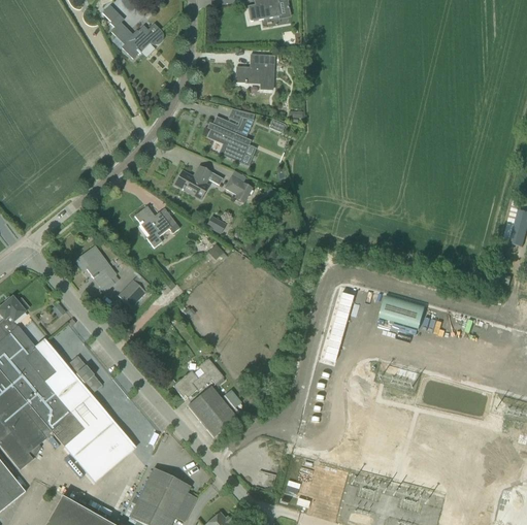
[(282,14),(278,0),(257,0),(258,2),(249,4),(251,20),(282,14)]
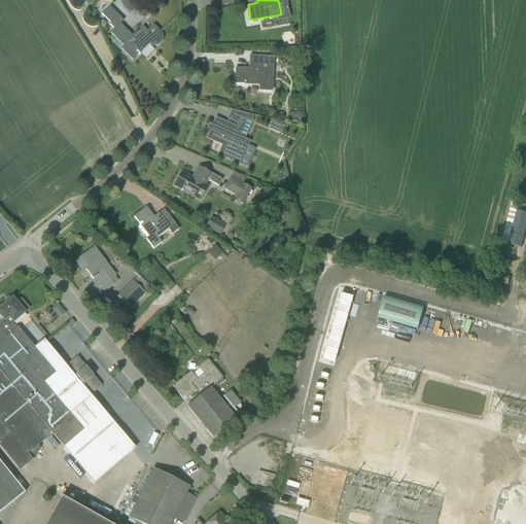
[(162,31),(162,30),(154,23),(148,29),(144,25),(134,34),(120,21),(112,30),(126,43),(123,46),(133,57),(139,50),(140,51),(141,50),(140,49),(149,40),(151,41),(152,42),(153,42),(155,42),(156,42),(159,42),(160,41),(161,40),(162,39),(162,38),(163,38),(163,37),(163,36),(163,35),(163,34),(163,33),(163,32),(162,31)]
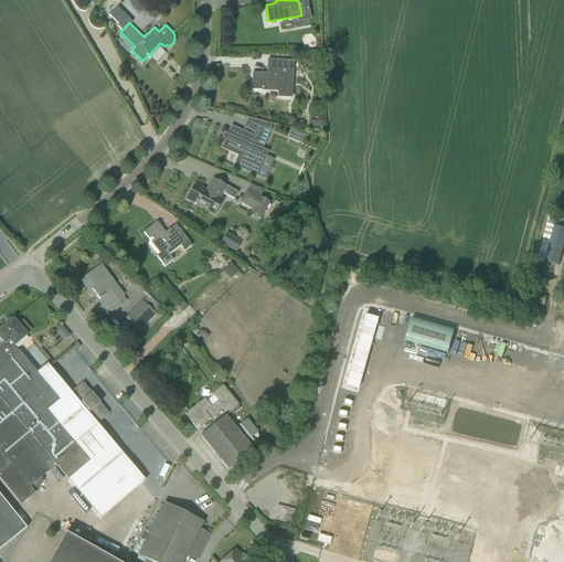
[(279,94),(293,94),(294,57),(268,56),(267,71),(254,70),(253,86),(263,87),(263,88),(264,88),(264,86),(279,87),(279,94)]
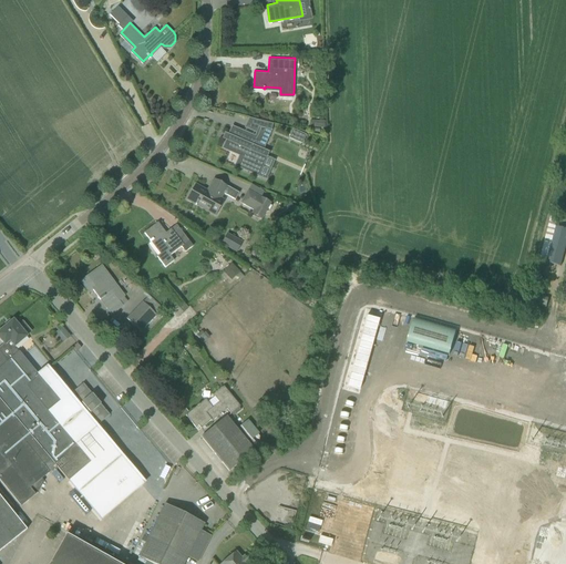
[(224,145),(240,153),(236,163),(258,172),(268,150),(264,147),(273,127),(259,124),(260,125),(256,134),(233,124),(224,145)]
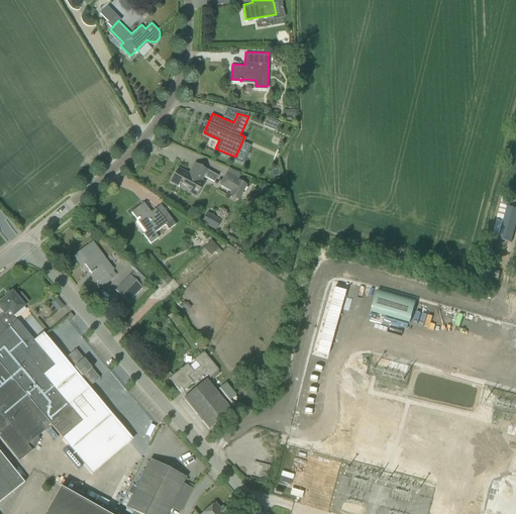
[(277,128),(280,120),(268,115),(264,123),(277,128)]
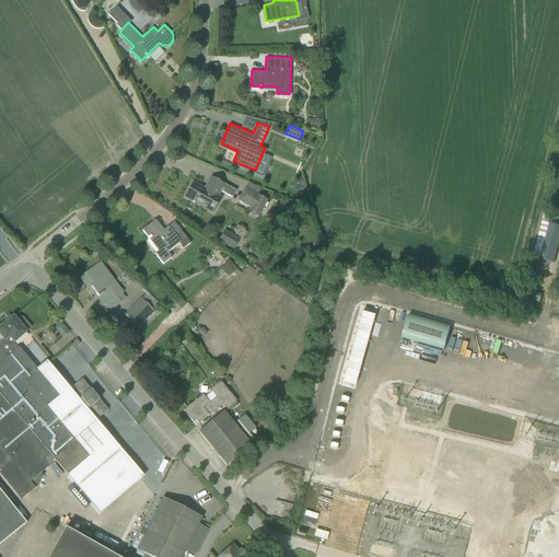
[(194,199),(193,200),(195,200),(196,198),(213,209),(221,195),(217,193),(220,187),(233,194),(236,188),(212,174),(206,186),(194,180),(185,194),(194,199)]
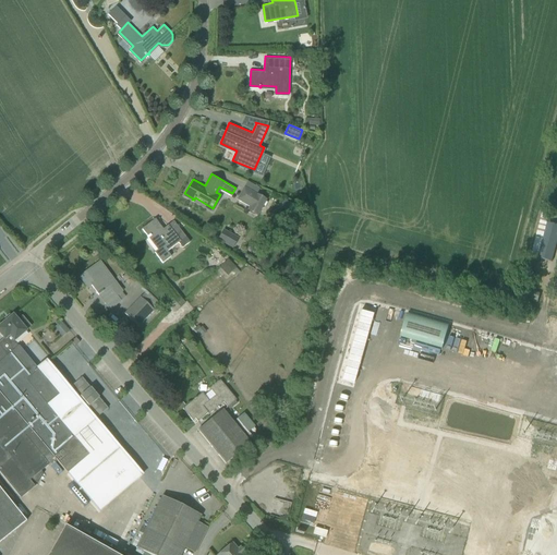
[(251,204),(257,192),(244,184),(238,197),(251,204)]
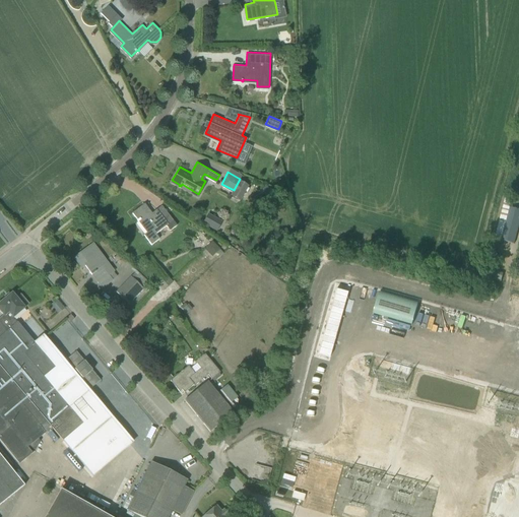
[(518,207),(510,205),(512,196),(506,195),(504,204),(496,237),(515,242),(518,225),(518,207)]
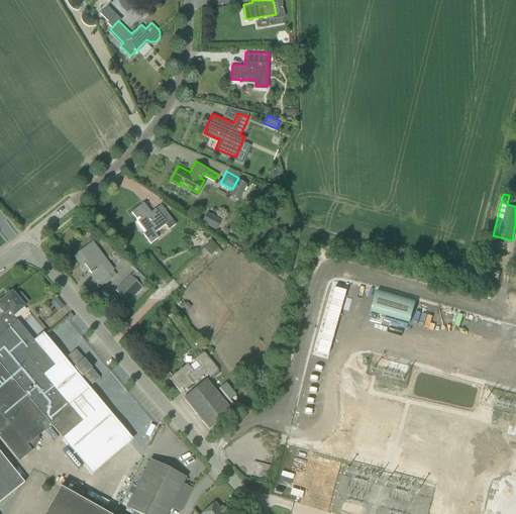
[(162,203),(151,210),(144,201),(132,210),(137,216),(147,229),(143,231),(151,241),(159,235),(156,230),(166,222),(170,227),(176,222),(162,203)]
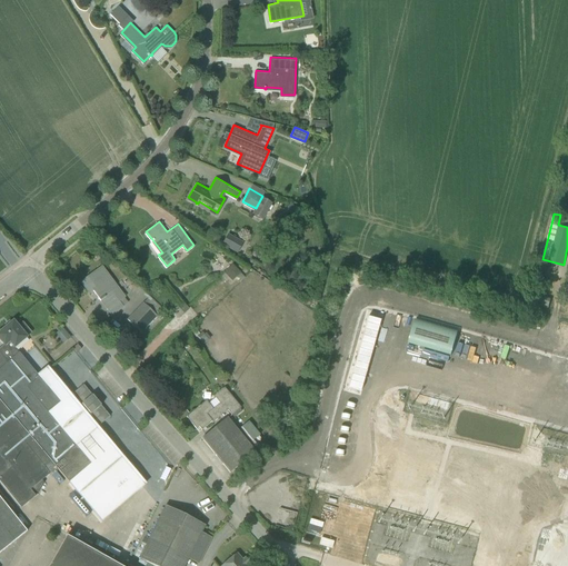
[(236,237),(230,247),(237,251),(243,241),(236,237)]
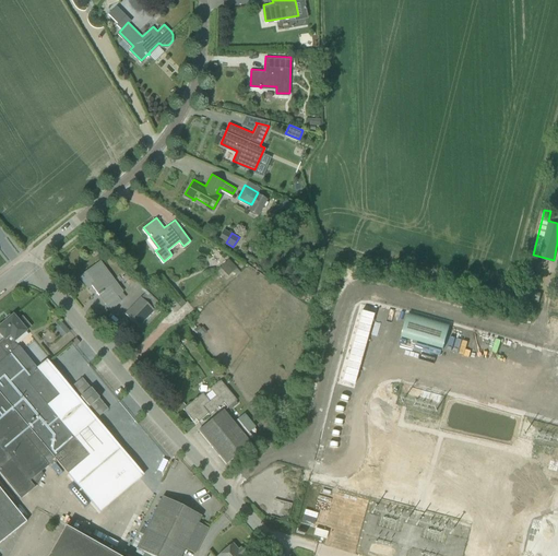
[(229,274),(232,271),(236,275),(241,270),(233,261),(229,264),(225,259),(220,264),(229,274)]
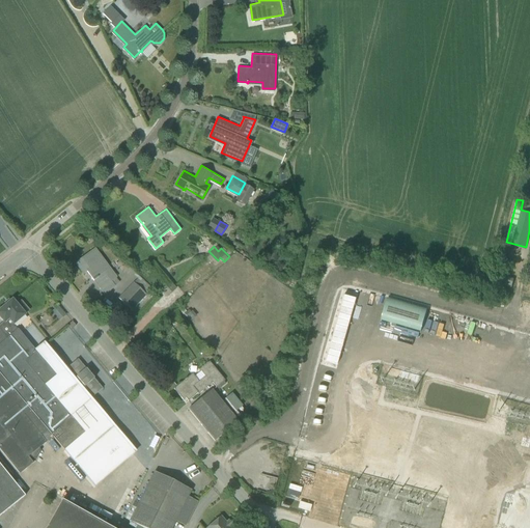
[(77,261),(84,271),(87,269),(94,278),(95,277),(106,292),(115,284),(111,279),(117,275),(95,247),(77,261)]
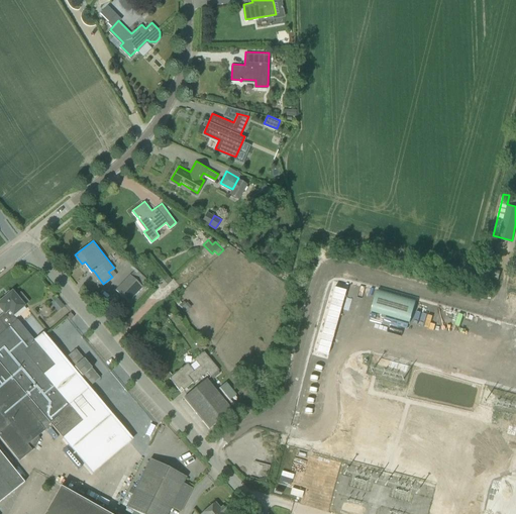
[(483,274),(498,278),(501,269),(486,266),(483,274)]
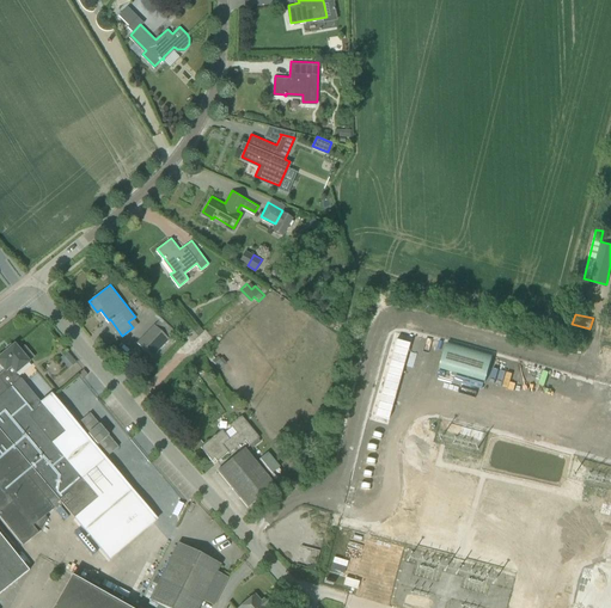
[(398,318),(401,327),(408,325),(405,317),(398,318)]
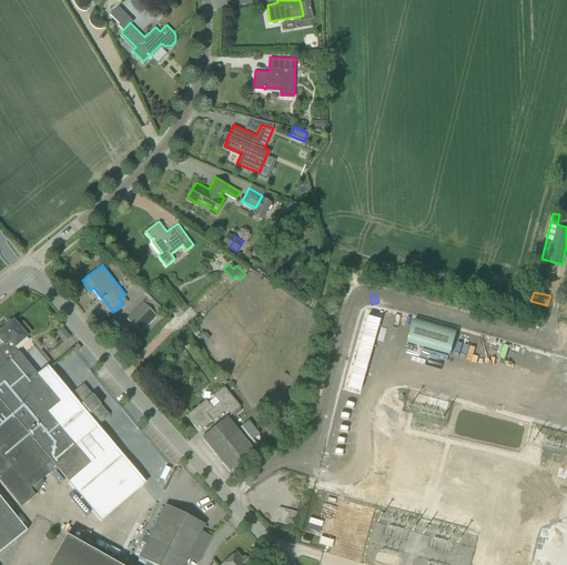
[(130,314),(143,328),(160,311),(147,298),(130,314)]
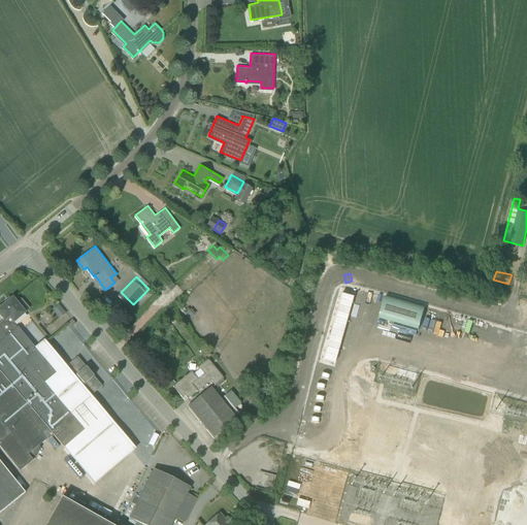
[(0,312),(5,319),(0,322),(0,323),(8,333),(19,325),(14,320),(26,310),(12,295),(0,305),(0,312)]
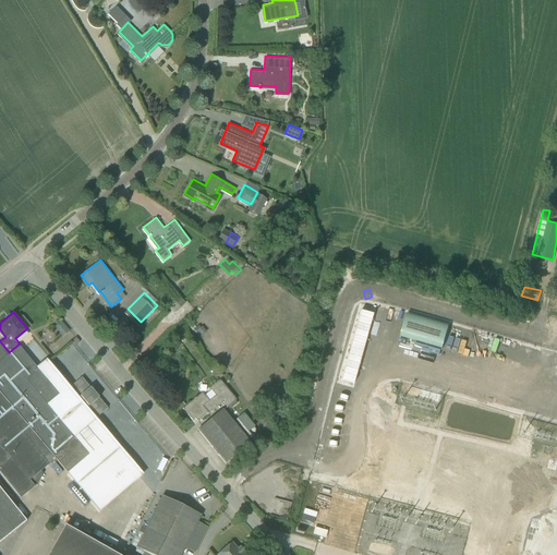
[(202,324),(196,328),(201,334),(206,329),(202,324)]
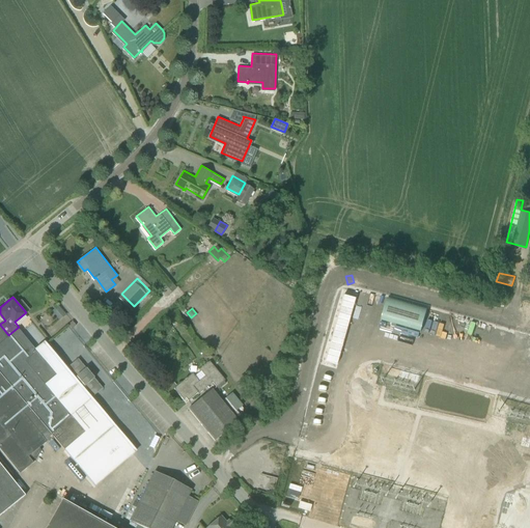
[(0,370),(54,435),(65,448),(94,483),(135,449),(105,414),(86,429),(73,413),(91,397),(86,392),(92,387),(76,367),(70,372),(64,366),(51,378),(46,370),(51,366),(36,349),(19,327),(8,335),(0,325),(0,370)]
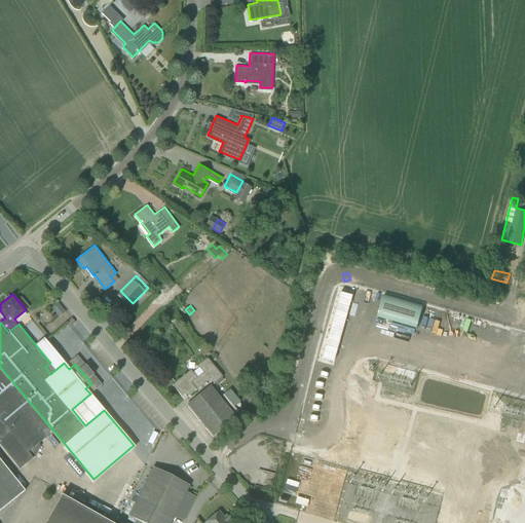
[(173,382),(182,394),(184,391),(187,395),(196,387),(197,388),(211,377),(215,381),(223,374),(208,356),(198,363),(199,365),(193,370),(191,367),(173,382)]
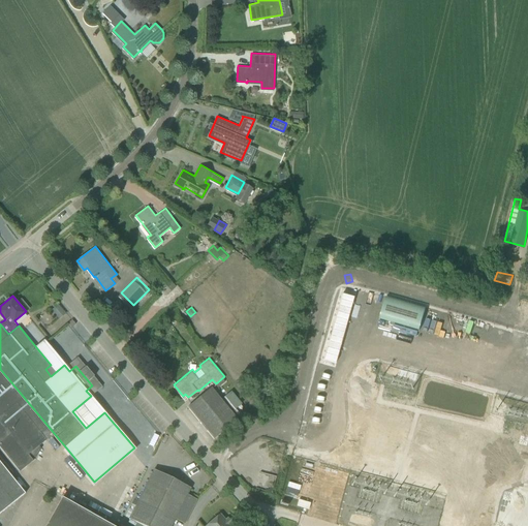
[(48,438),(54,433),(0,369),(0,444),(13,462),(20,470),(34,459),(31,455),(32,454),(36,456),(41,446),(40,443),(48,438)]
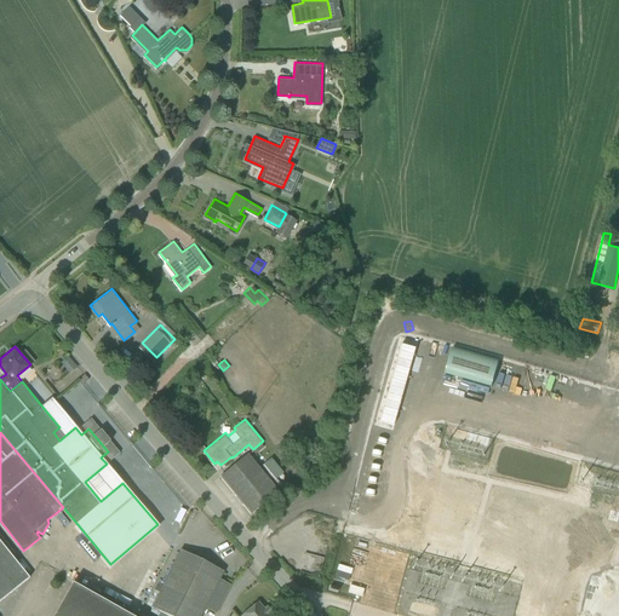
[(221,475),(251,512),(280,489),(248,452),(221,475)]
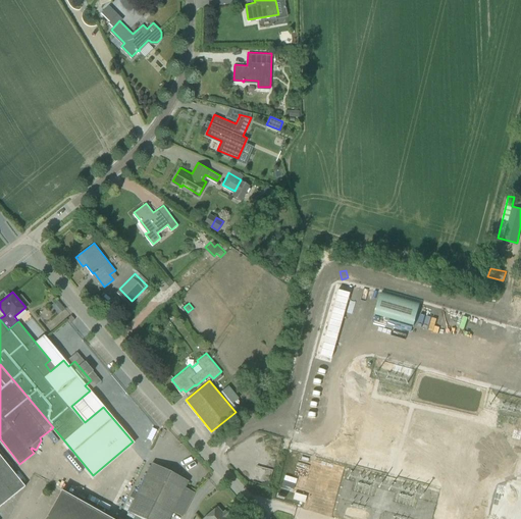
[(228,383),(221,388),(226,396),(233,390),(228,383)]
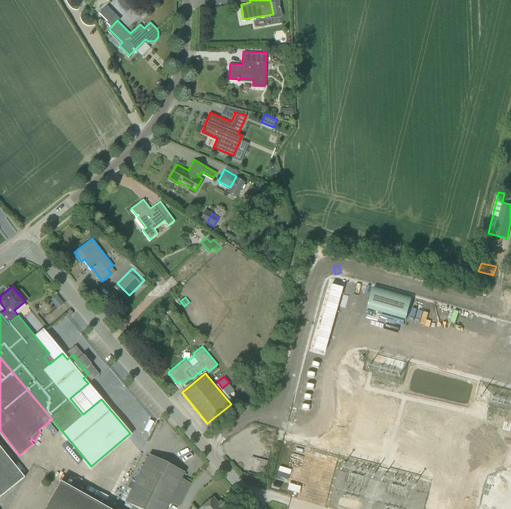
[(0,495),(25,475),(0,444),(0,495)]
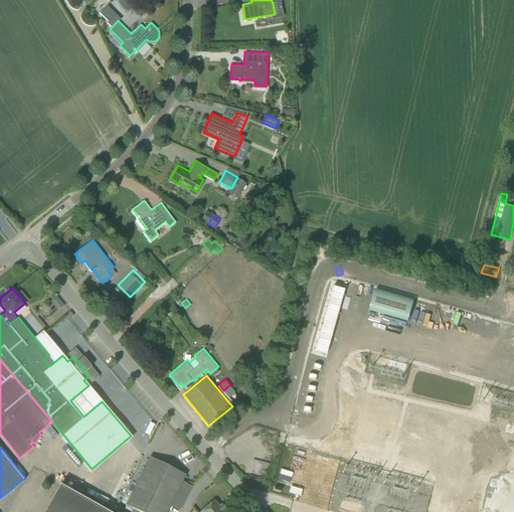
[(150,455),(126,503),(133,506),(143,511),(144,511),(166,511),(171,503),(171,502),(179,487),(188,492),(192,484),(183,480),(186,473),(150,455)]
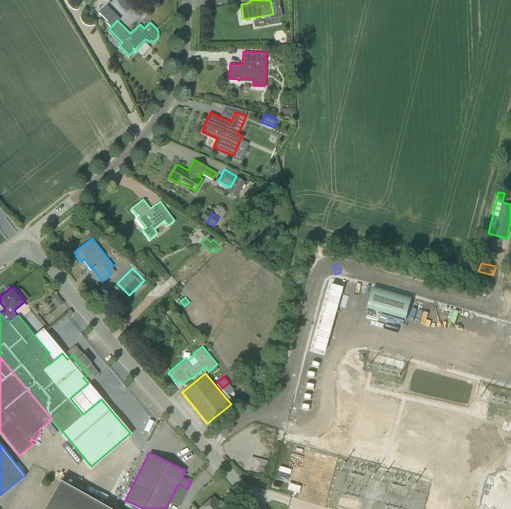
[(264,476),(266,468),(259,466),(257,474),(264,476)]
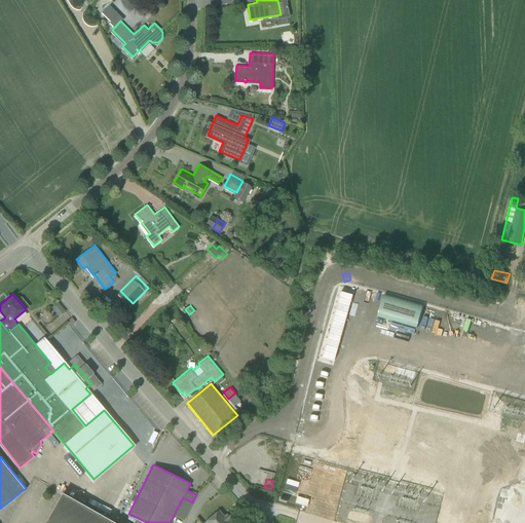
[(114,522),(62,493),(44,522),(114,522)]
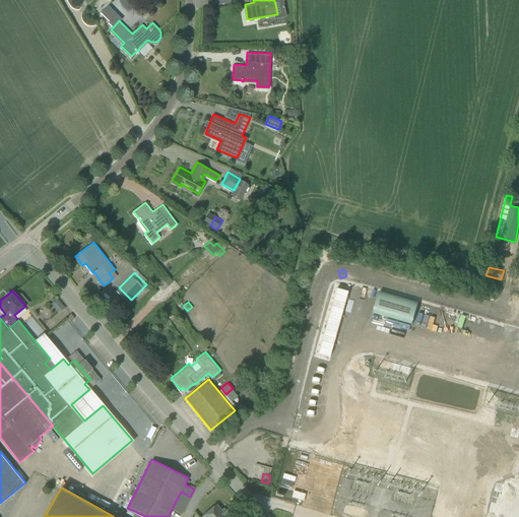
[(231,516),(228,513),(229,512),(224,507),(222,509),(217,503),(209,510),(201,516),(200,516),(231,516)]
